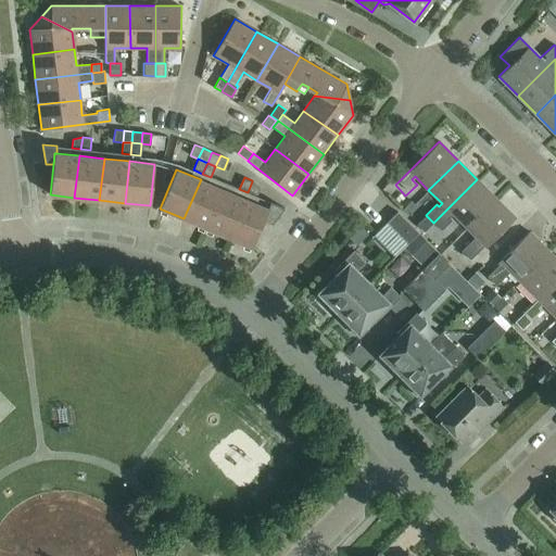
[(205,228),(222,189),(201,179),(184,218),(205,228)]
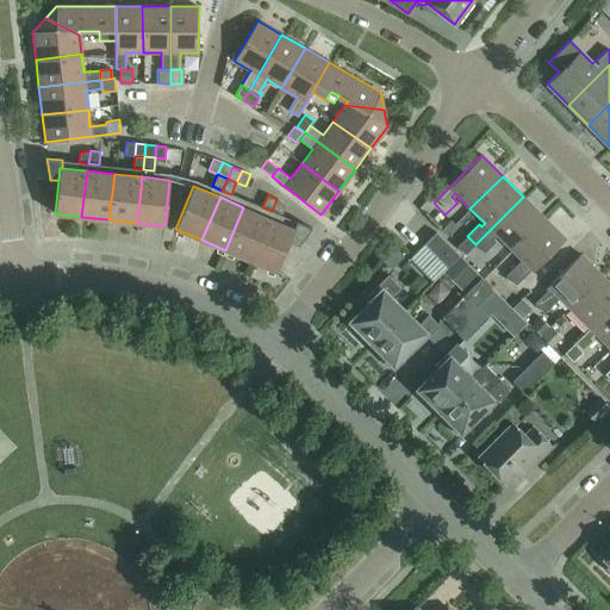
[(523,197),(475,244),(484,253),(496,241),(492,238),(496,235),(511,250),(545,217),(523,197)]
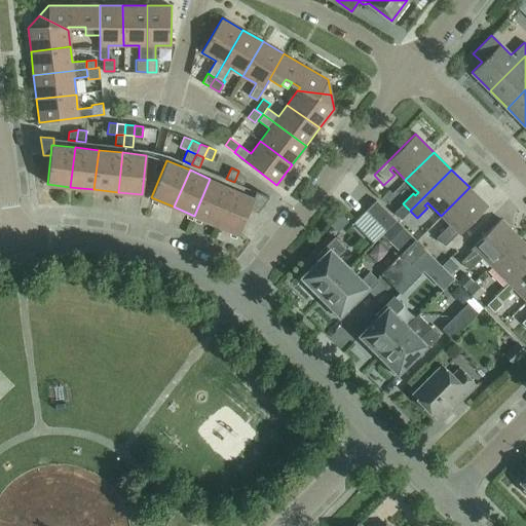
[(238,172),(234,182),(242,186),(246,178),(238,172)]
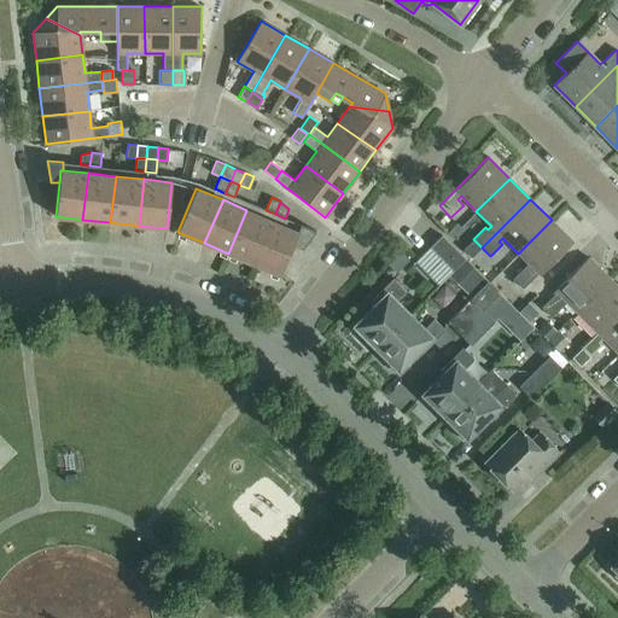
[(255,264),(273,221),(246,210),(228,254),(255,264)]
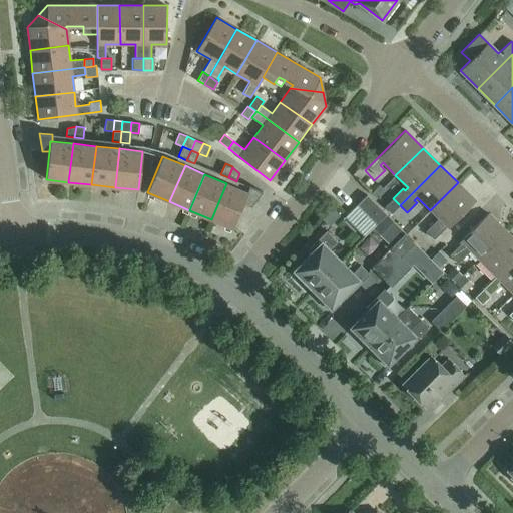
[(458,182),(430,210),(438,218),(425,231),(434,239),(446,226),(448,228),(475,200),(458,182)]
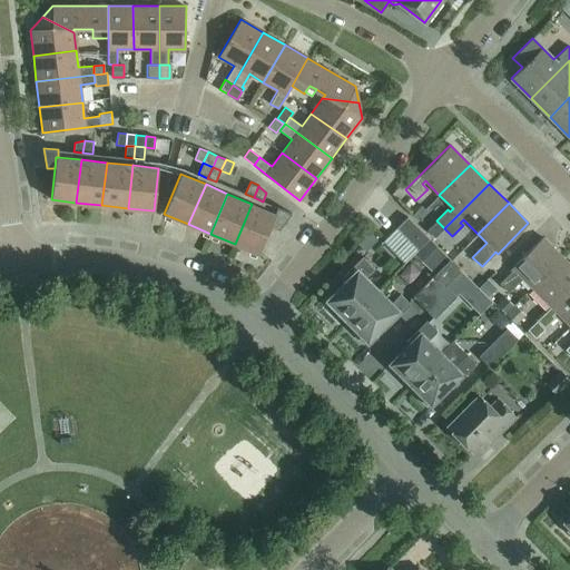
[(275,214),(274,214),(252,204),(235,244),(258,254),(271,225),(275,214)]
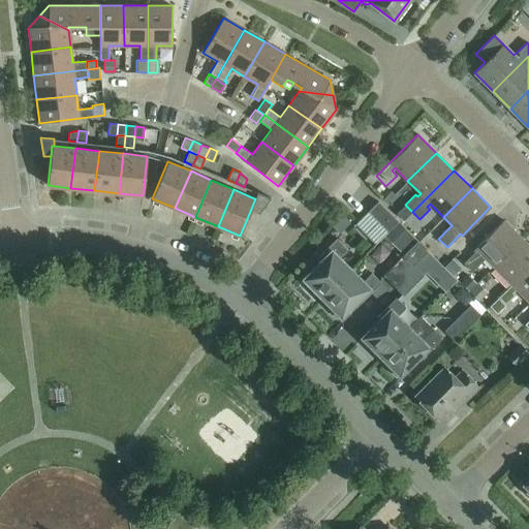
[(255,198),(251,209),(258,212),(270,197),(257,191),(254,198),(255,198)]
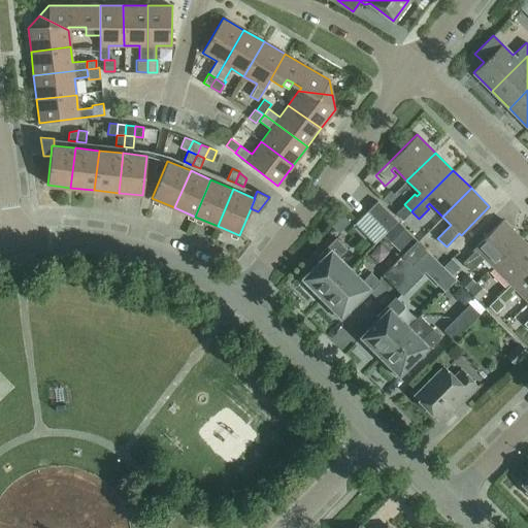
[(367,210),(387,231),(397,221),(376,200),(367,210)]
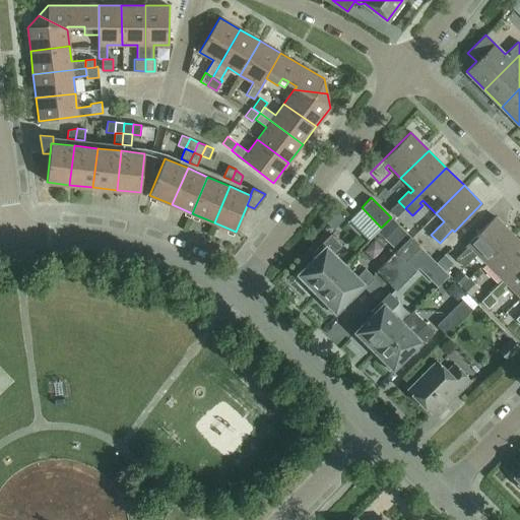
[(394,215),(405,229),(412,221),(401,208),(394,215)]
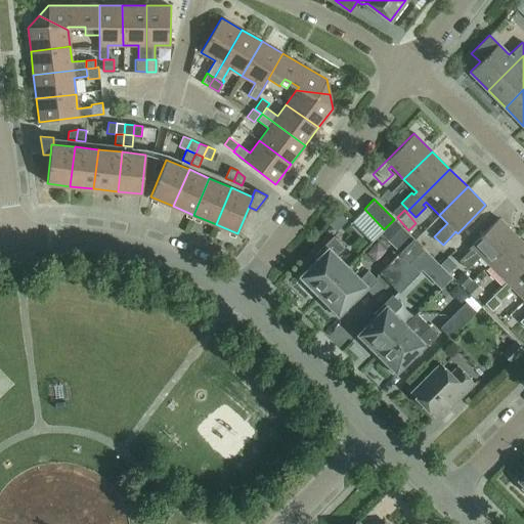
[(488,264),(516,235),(498,218),(470,246),(472,247),(459,260),(467,268),(480,256),(488,264)]
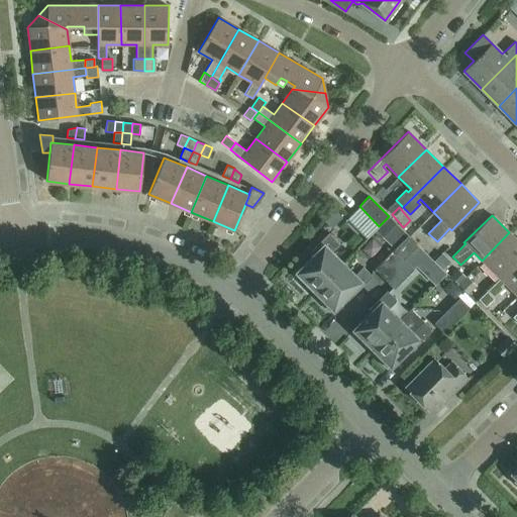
[(328,232),(310,251),(313,255),(296,273),(298,274),(295,277),(305,286),(308,284),(315,291),(342,264),(331,251),(339,243),(328,232)]
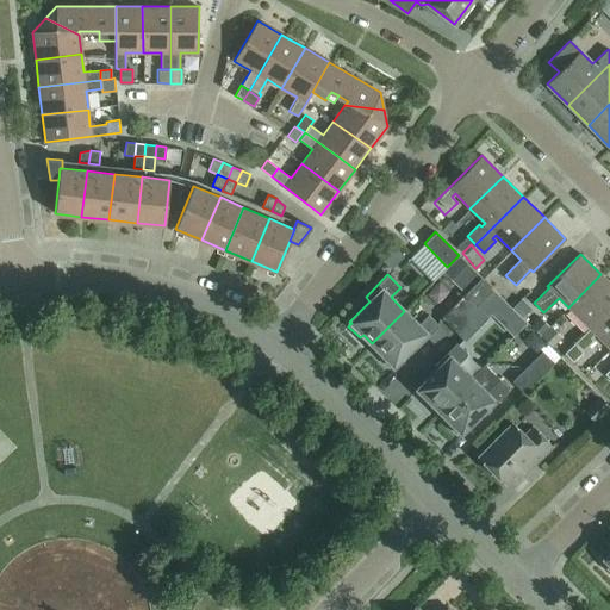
[(589,328),(609,306),(609,282),(601,274),(568,307),(589,328)]
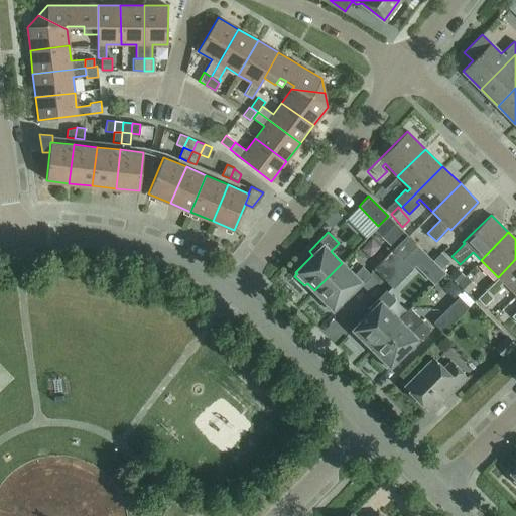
[(383,278),(403,258),(416,245),(406,235),(373,268),(383,278)]
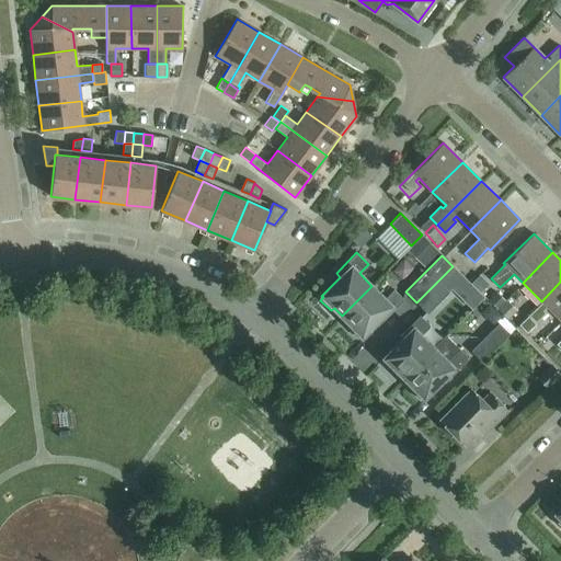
[(479,292),(487,283),(478,275),(470,283),(479,292)]
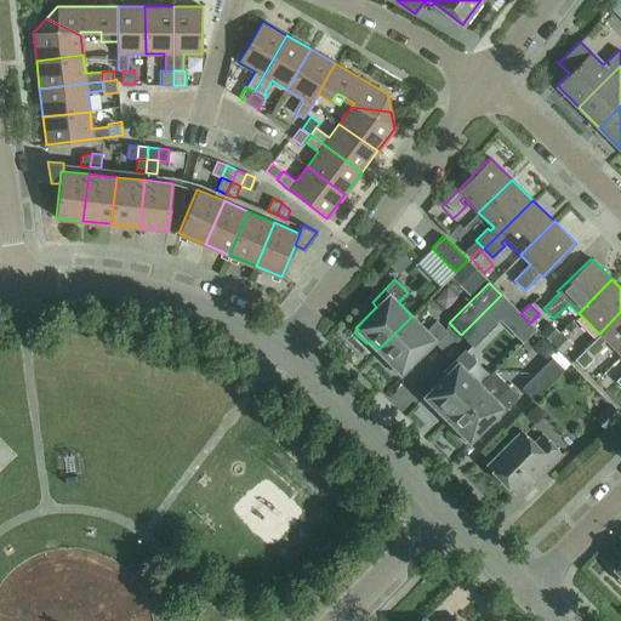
[(485,311),(461,335),(473,347),(497,323),(485,311)]
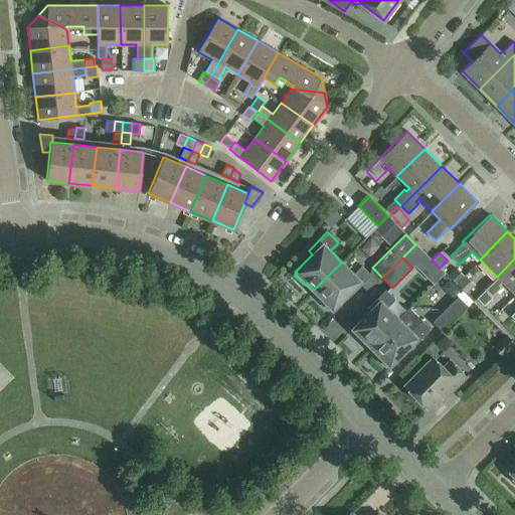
[(514,295),(514,294),(514,259),(497,277),(485,290),(492,297),(501,287),(499,285),(502,282),(514,295)]
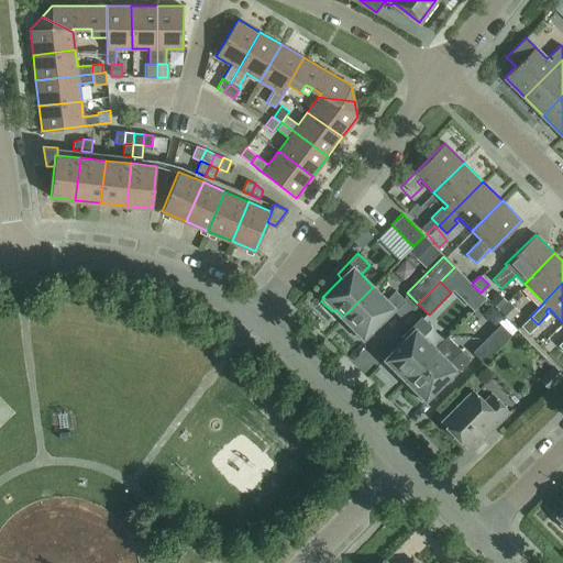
[(348,328),(359,338),(362,335),(363,337),(382,318),(385,321),(405,300),(395,290),(386,299),(373,287),(343,317),(351,324),(348,328)]
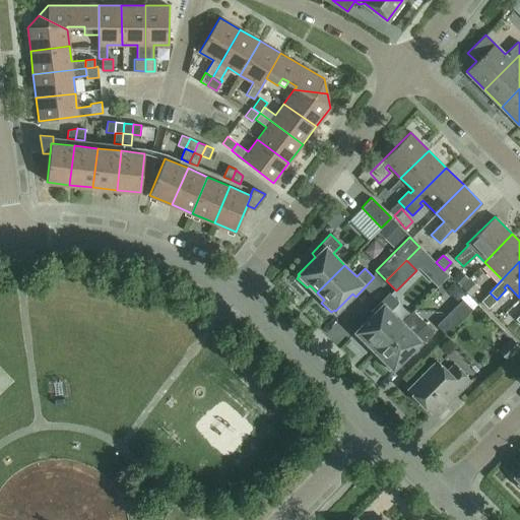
[(354,335),(364,345),(367,342),(374,349),(413,311),(412,310),(401,322),(390,310),(398,302),(389,291),(370,311),(373,314),(355,331),(358,332),(354,335)]
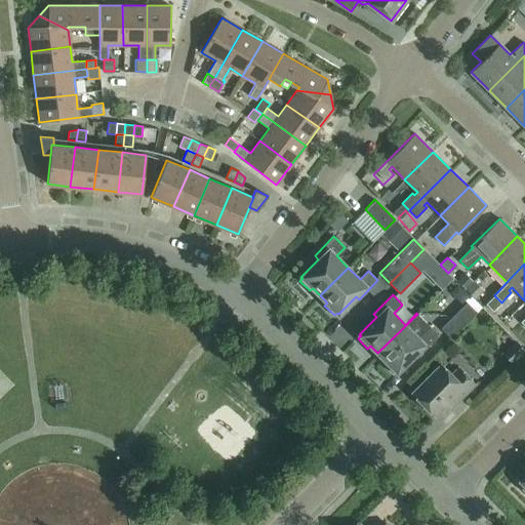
[(440,328),(450,338),(477,312),(467,301),(440,328)]
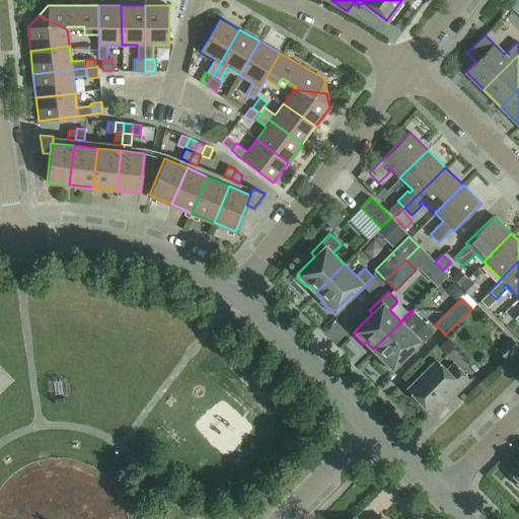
[(390,366),(392,367),(409,350),(412,353),(434,331),(413,310),(373,349),(381,356),(378,359),(387,369),(390,366)]
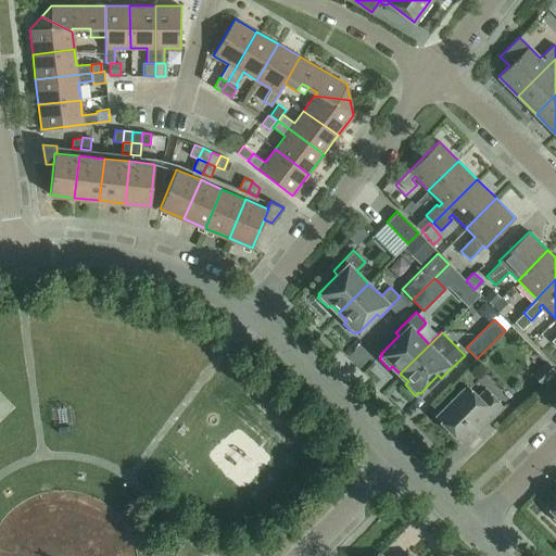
[(480,429),(503,406),(485,389),(478,396),(467,386),(436,416),(459,440),(476,424),(480,429)]
